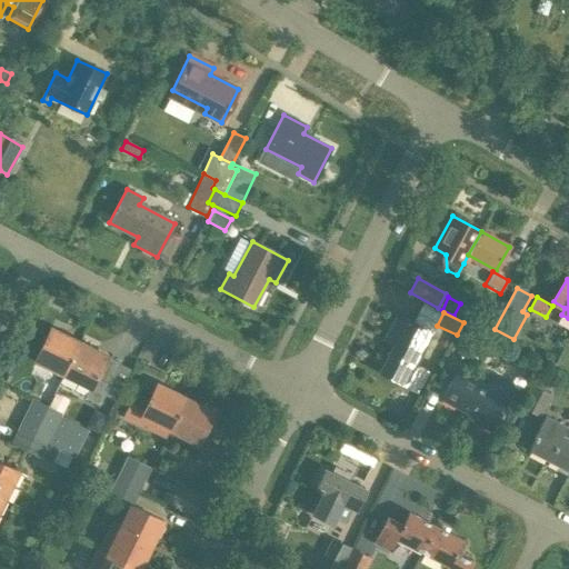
[(417,393),(429,371),(417,365),(433,333),(398,313),(383,339),(393,345),(378,372),(405,387),(417,393)]
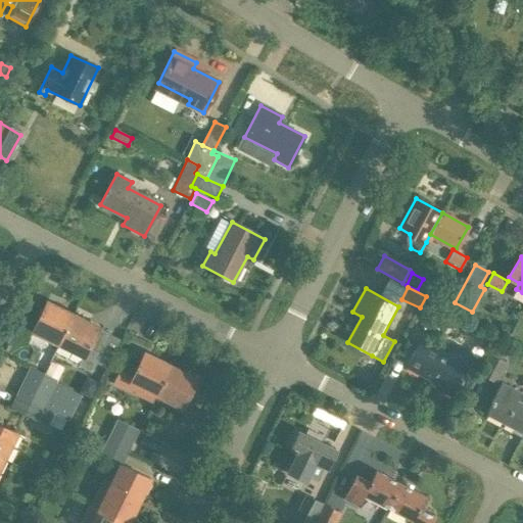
[(431,332),(446,302),(429,293),(414,323),(431,332)]
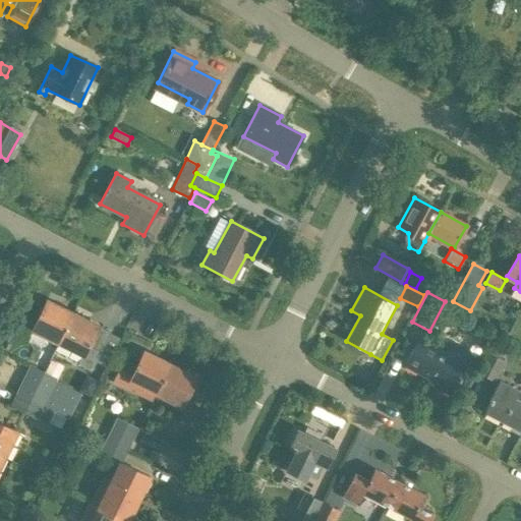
[(59,342),(72,313),(47,301),(34,330),(59,342)]
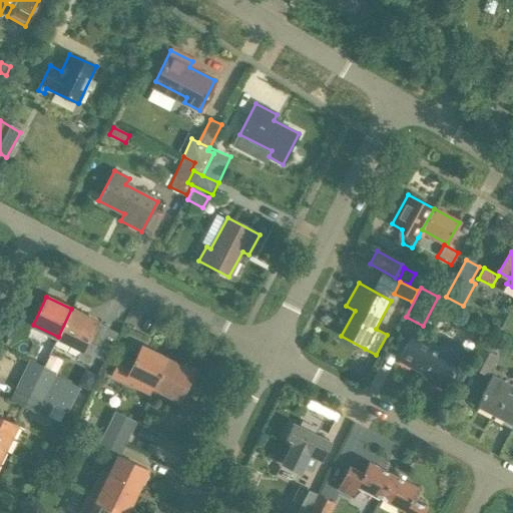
[(92,366),(95,359),(107,332),(96,327),(98,321),(71,309),(58,337),(81,348),(77,359),(92,366)]
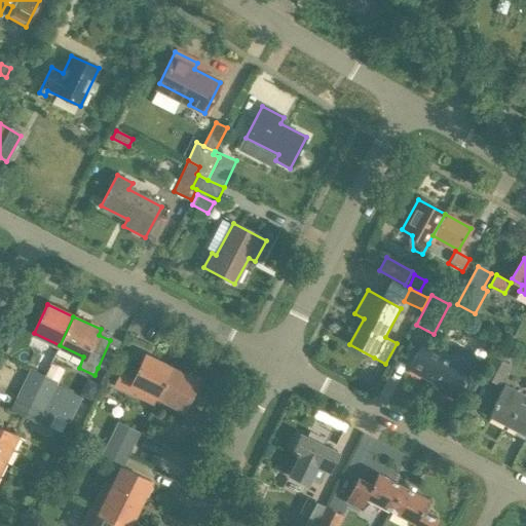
[(451,358),(429,346),(422,342),(408,370),(438,384),(436,388),(454,399),(475,359),(456,348),(451,358)]
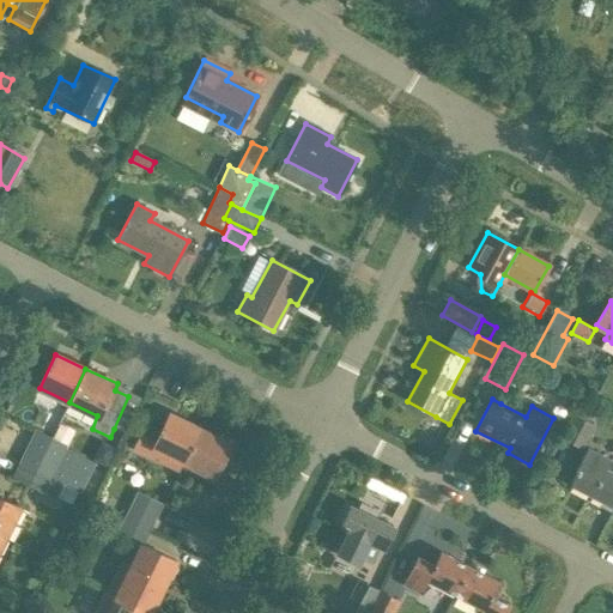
[(182,463),(199,430),(169,414),(155,442),(140,435),(133,449),(157,461),(162,453),(182,463)]
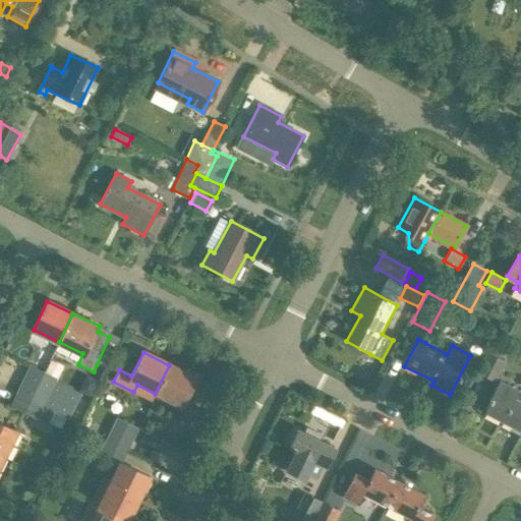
[(495,382),(506,361),(488,353),(477,373),(495,382)]
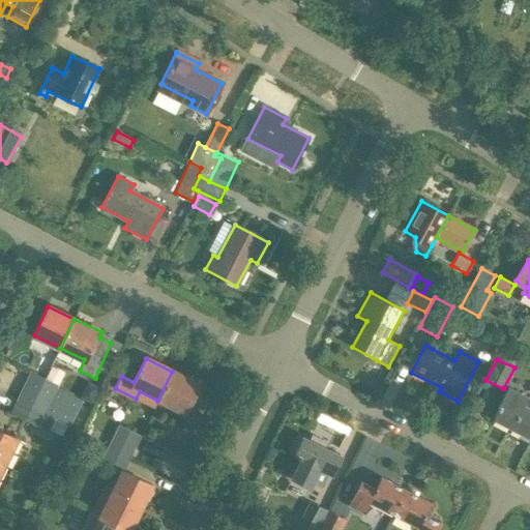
[(184,414),(199,385),(172,372),(157,401),(184,414)]
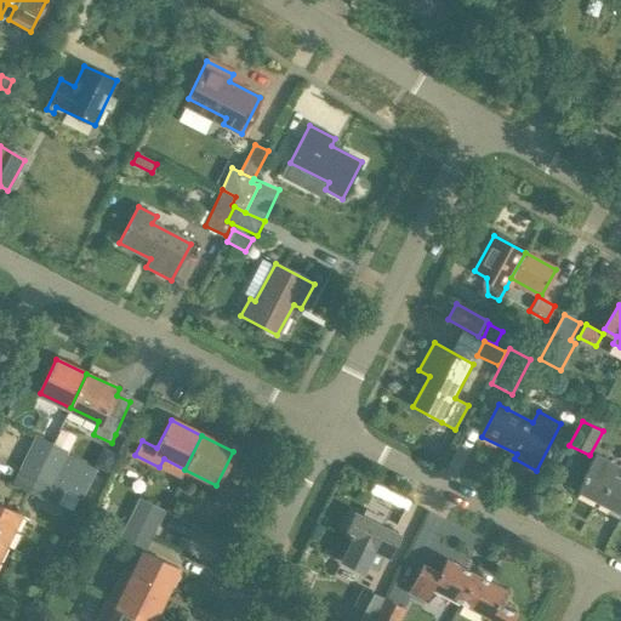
[(85,500),(98,469),(66,455),(67,451),(35,437),(20,468),(79,497),(80,497),(85,500)]
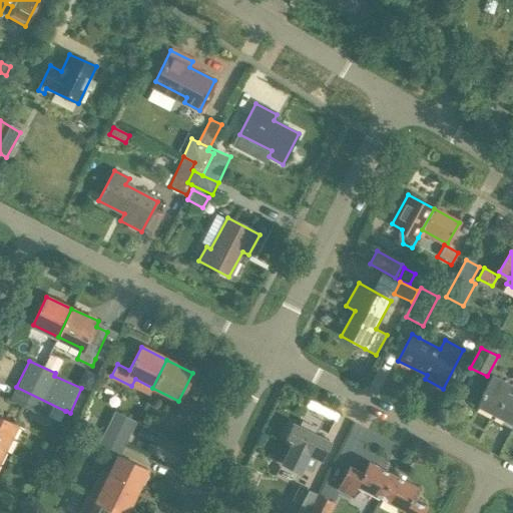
[(91,390),(96,377),(85,372),(80,386),(91,390)]
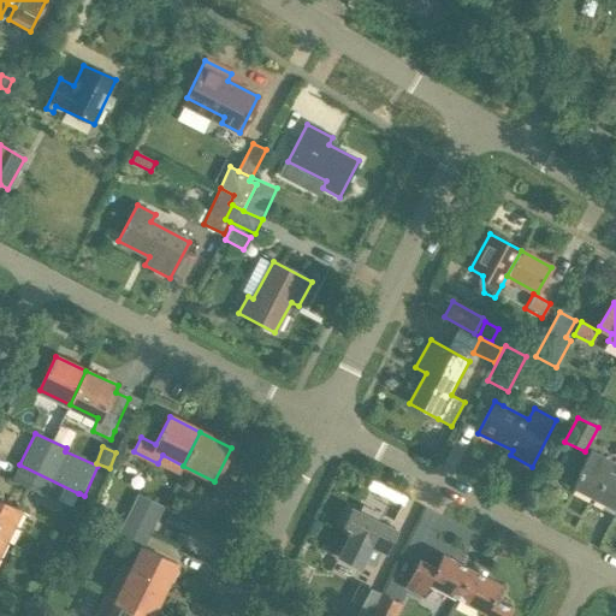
[(615,466),(591,452),(573,489),(615,510),(615,466)]
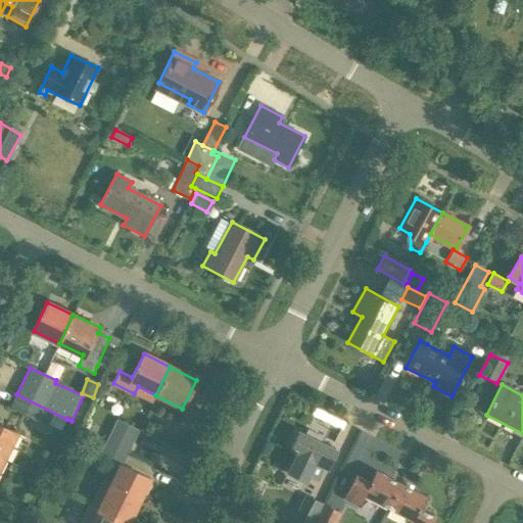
[(62,430),(66,419),(16,394),(11,406),(38,419),(62,430)]
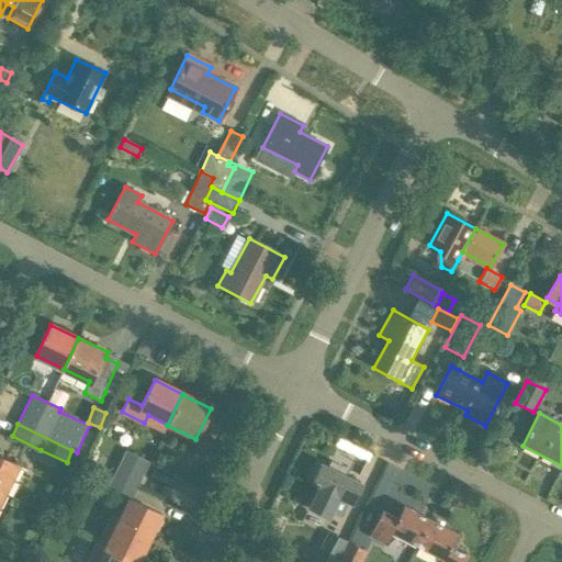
[(141,475),(147,464),(124,451),(117,464),(141,475)]
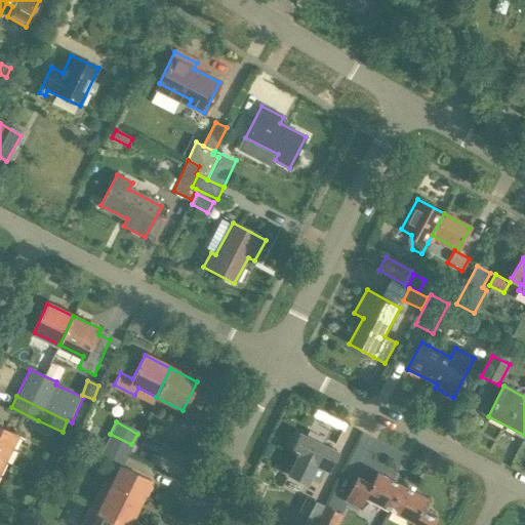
[(0,461),(1,462),(15,435),(0,428),(0,461)]
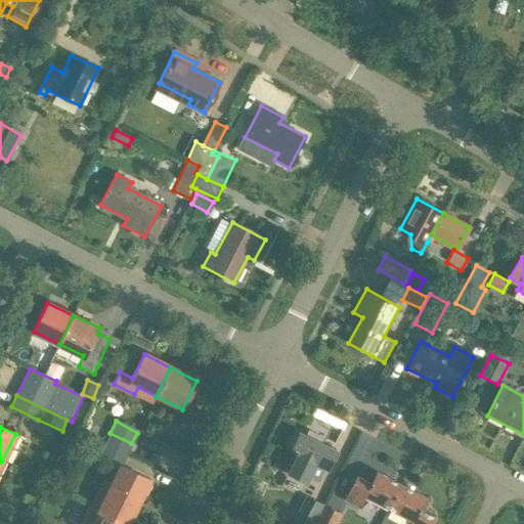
[(319,443),(322,438),(307,431),(305,436),(299,433),(298,435),(296,433),(289,446),(292,448),(291,449),(294,450),(293,452),(297,454),(288,473),(306,482),(309,477),(318,481),(324,468),(326,470),(336,451),(319,443)]
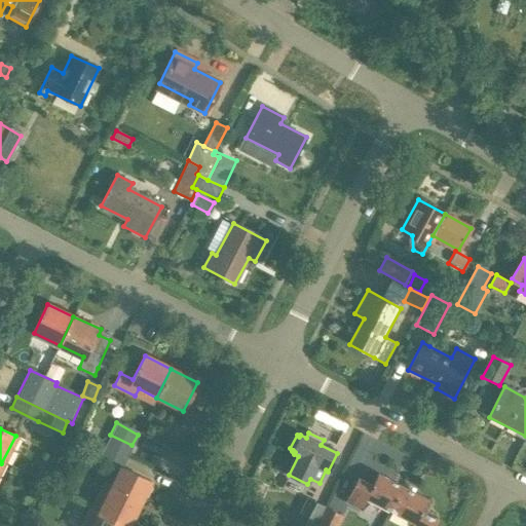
[(125,457),(132,445),(110,435),(104,445),(121,453),(120,454),(125,457)]
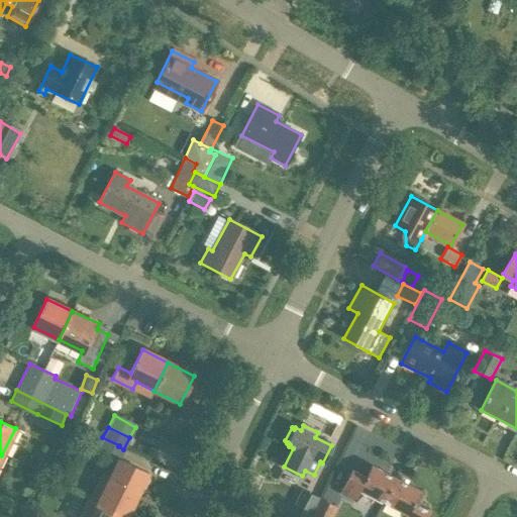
[(113,457),(118,446),(119,445),(102,437),(96,448),(113,457)]
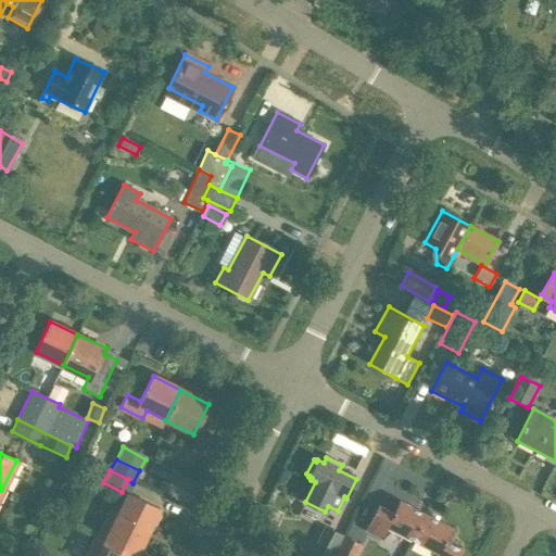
[(131,555),(135,555),(159,509),(127,494),(117,514),(110,510),(96,538),(103,542),(131,555)]
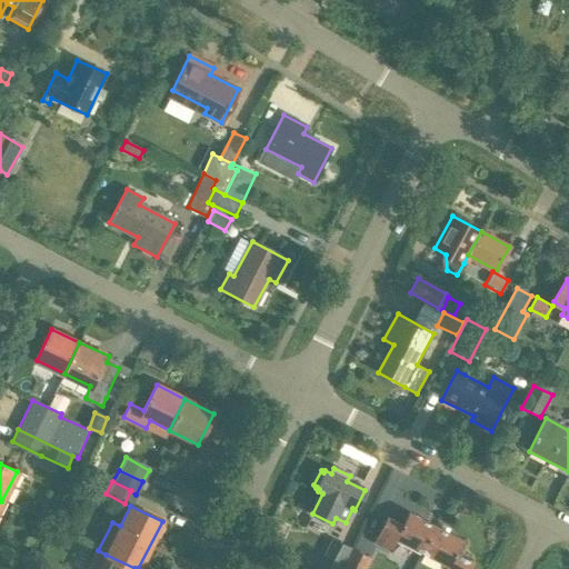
[(433,527),(408,513),(401,526),(387,519),(373,545),(389,552),(395,539),(420,552),(433,527)]
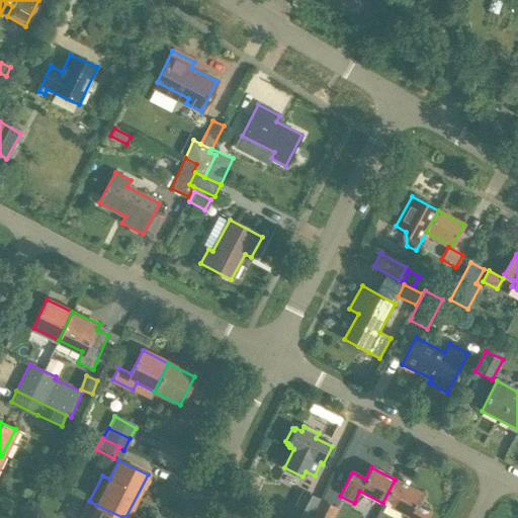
[(427,517),(430,513),(414,504),(420,493),(395,480),(382,503),(408,516),(406,517),(427,517)]
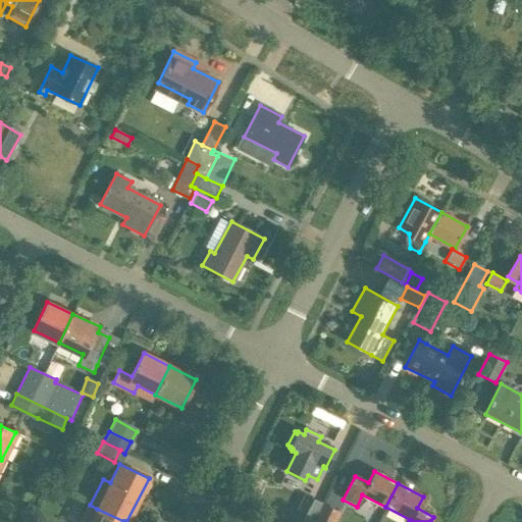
[(290,521),(311,521),(320,504),(304,496),(290,521)]
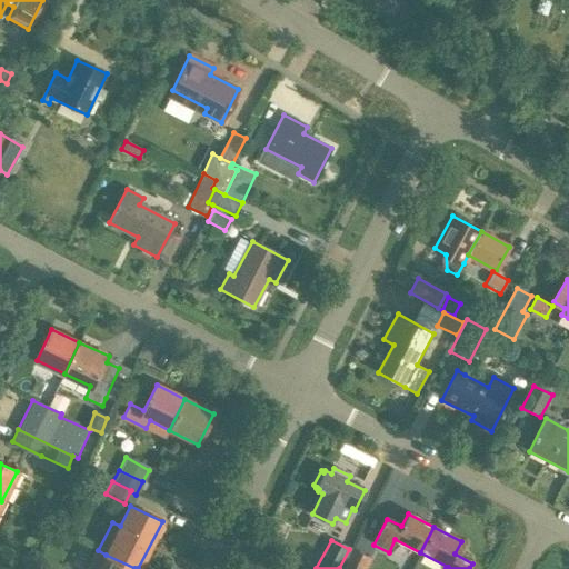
[(365,568),(371,557),(353,548),(341,568),(365,568)]
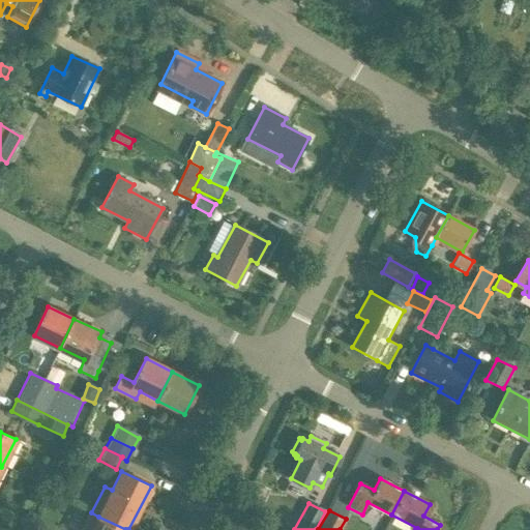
[(125,529),(98,517),(91,529),(125,529)]
